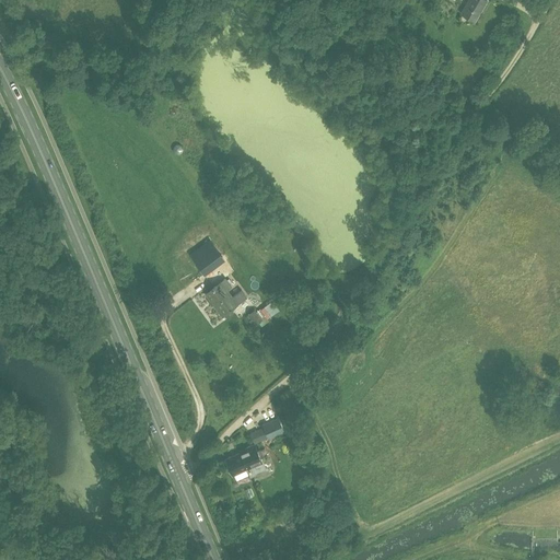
[(468,0),(461,14),(475,22),(487,0),(486,0),(468,0)]
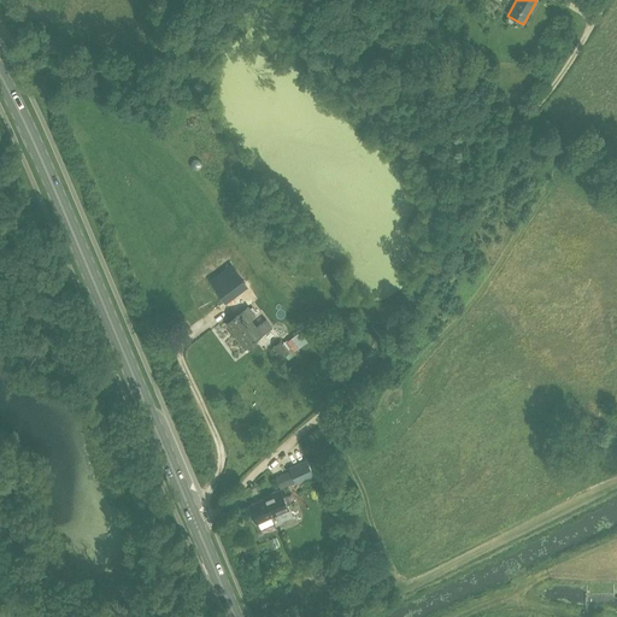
[(217,274),(210,280),(223,299),(231,293),(217,274)]
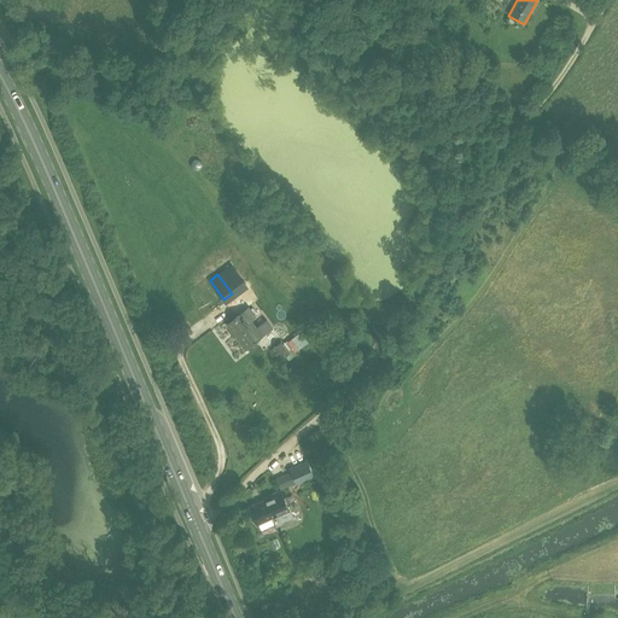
[(249,307),(227,322),(245,348),(248,345),(250,349),(251,348),(257,344),(255,340),(257,339),(273,327),(267,319),(256,327),(250,319),(255,315),(249,307)]
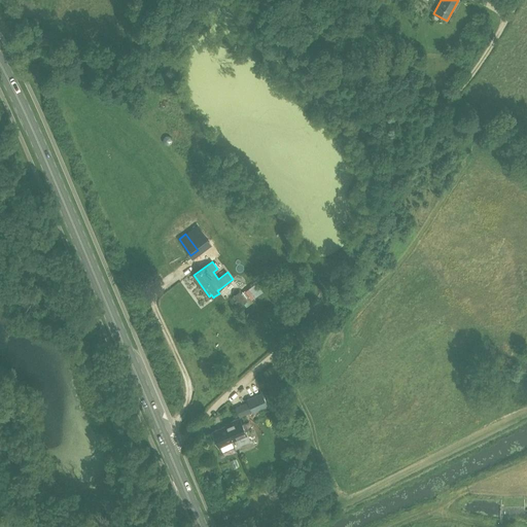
[(232,297),(238,307),(247,301),(240,290),(232,297)]
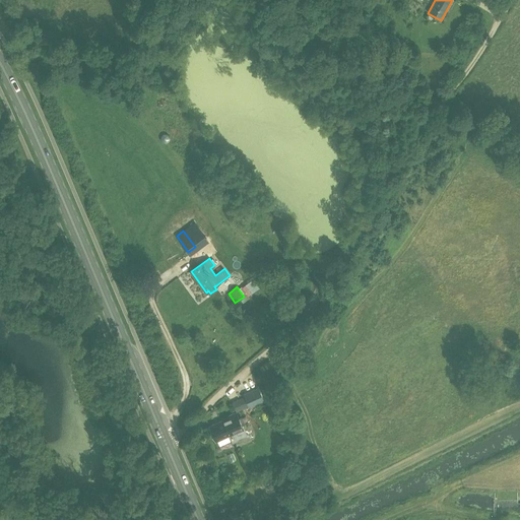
[(244,394),(250,407),(265,400),(259,388),(244,394)]
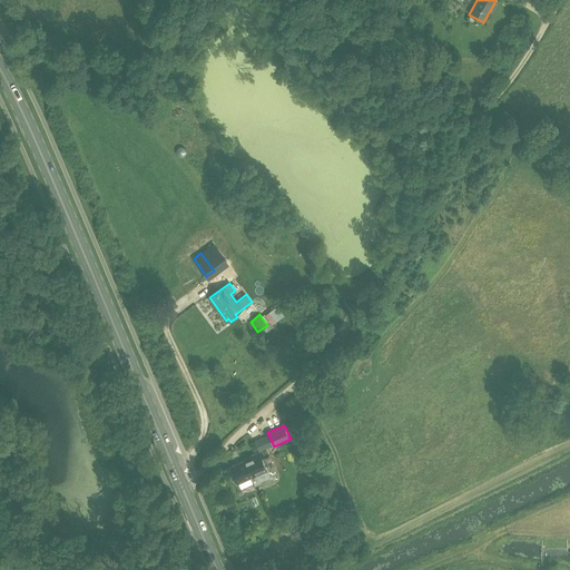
[(245,461),(231,468),(236,483),(252,477),(253,479),(268,472),(259,452),(244,459),(245,461)]
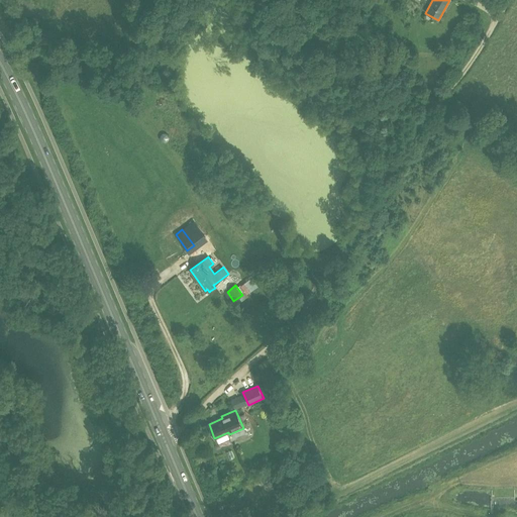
[(282,464),(291,462),(288,452),(280,454),(282,464)]
